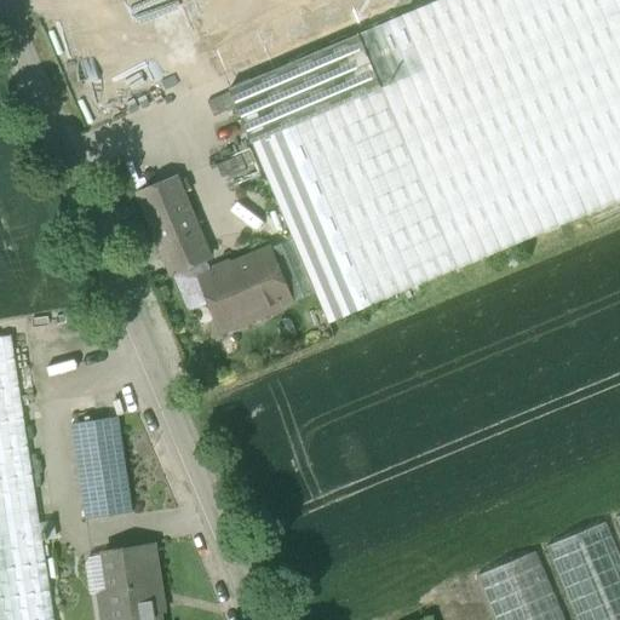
[(619,0),(442,0),(230,91),(253,144),(382,90),(458,270),(619,201),(619,0)]
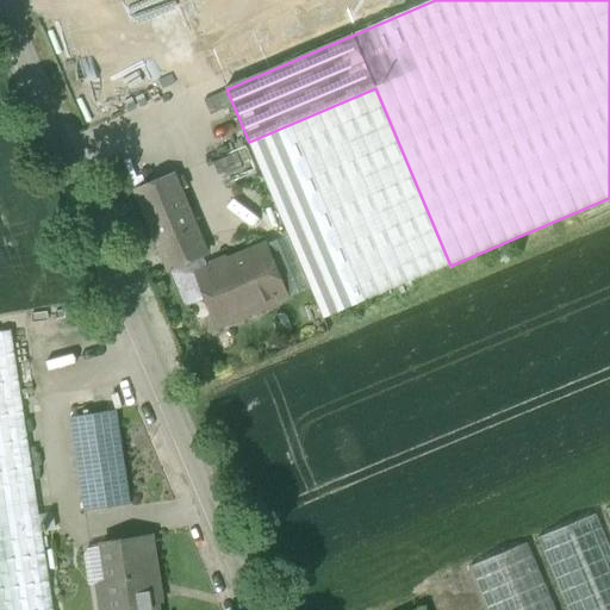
[(375,88),(249,142),(323,319),(450,266),(375,88)]
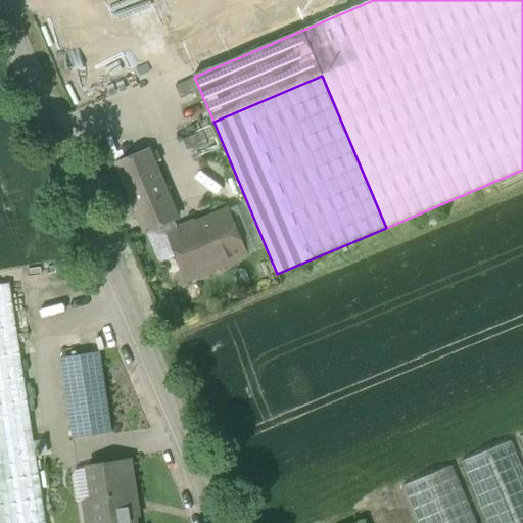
[(148,151),(117,164),(146,232),(148,231),(174,221),(177,219),(148,151)]
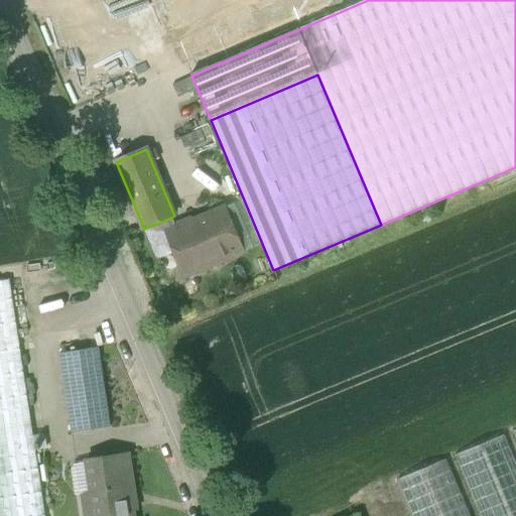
[(176,228),(166,233),(175,253),(185,277),(244,252),(225,208),(176,228)]
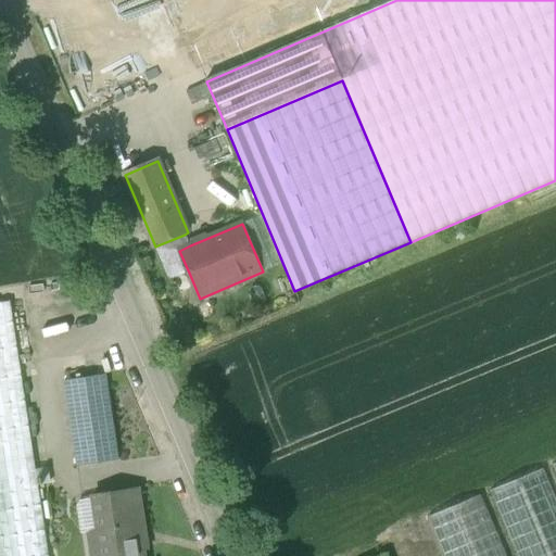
[(185,235),(158,245),(156,250),(168,278),(173,280),(189,273),(179,251),(190,245),(185,235)]
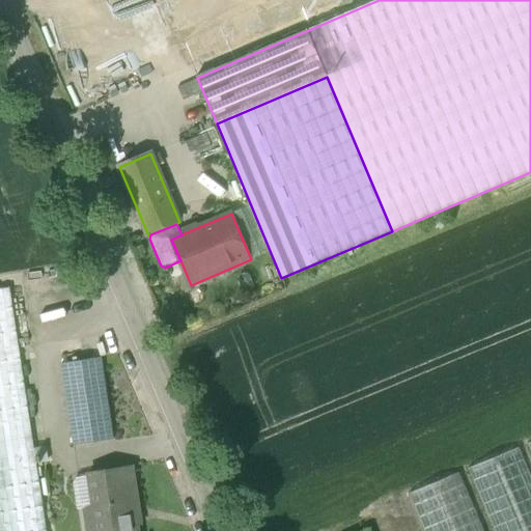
[(46,530),(9,288),(0,289),(0,530),(46,530)]
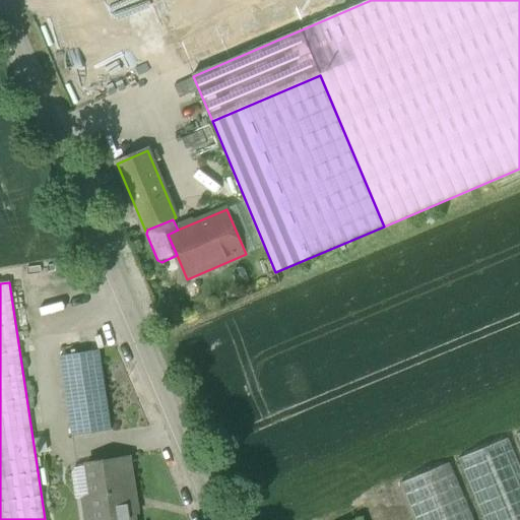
[(99,350),(60,356),(72,437),(111,431),(99,350)]
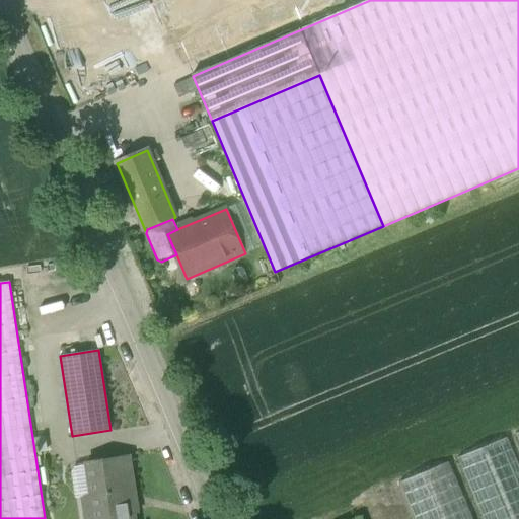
[(518,518),(518,465),(507,438),(457,458),(482,518),(518,518)]
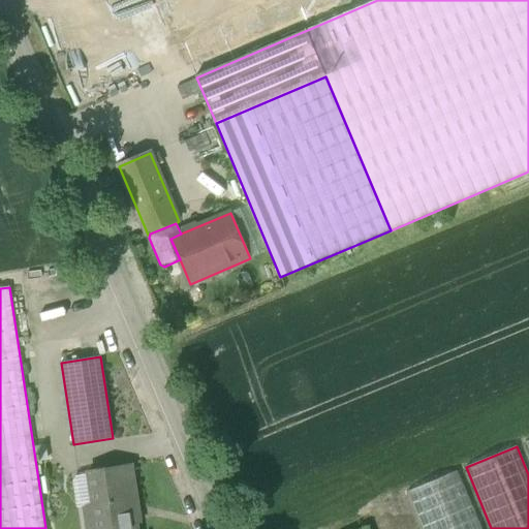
[(131,465),(89,471),(94,505),(97,528),(136,528),(134,508),(138,508),(131,465)]
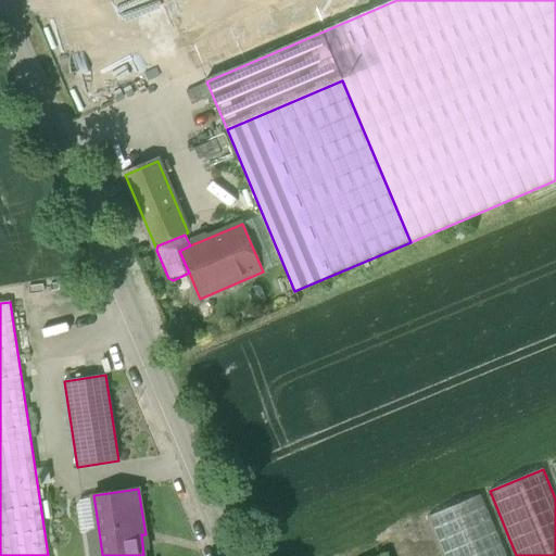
[(506,555),(481,494),(428,517),(443,555),(506,555)]
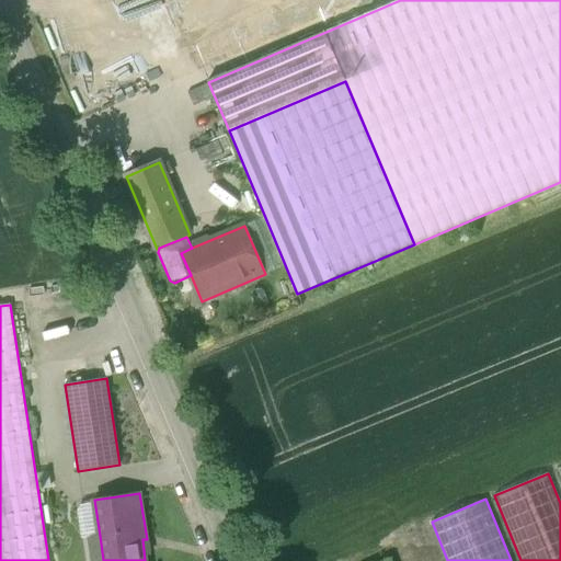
[(103,560),(100,536),(90,537),(93,560),(103,560)]
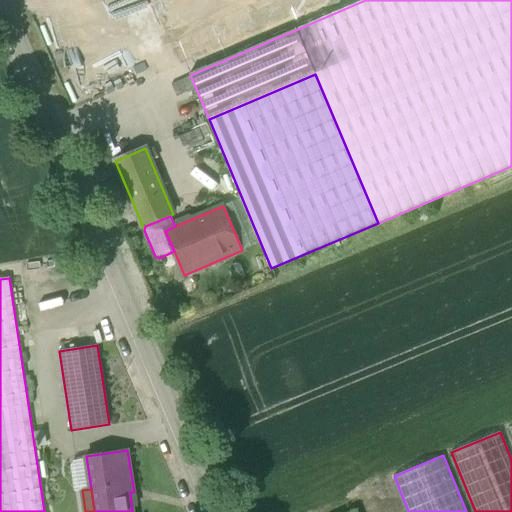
All buildings are outlined.
